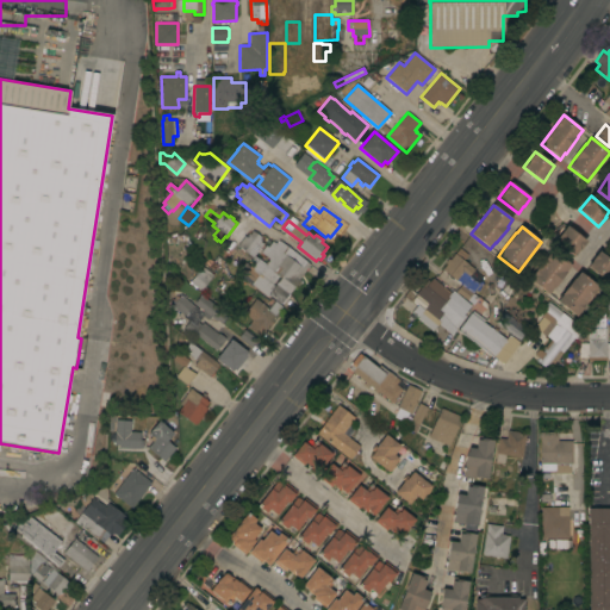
[(586,242),(579,251),(579,250),(574,257),(555,242),(558,238),(555,237),(561,228),(564,229),(566,226),(586,242)]
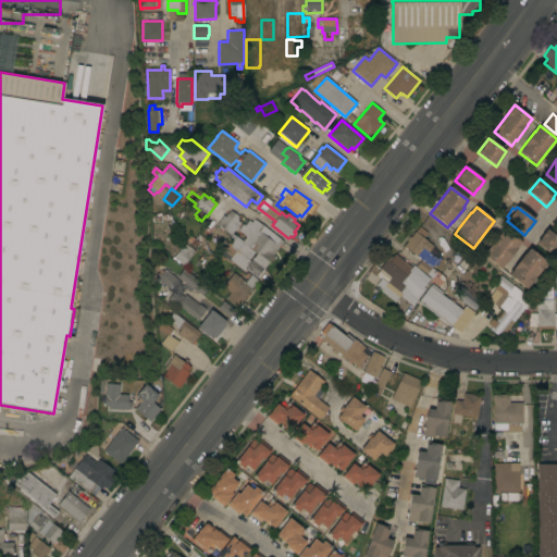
[(224,217),(225,218),(231,211),(238,217),(237,218),(238,219),(237,220),(240,223),(231,235),(218,224),(224,217)]
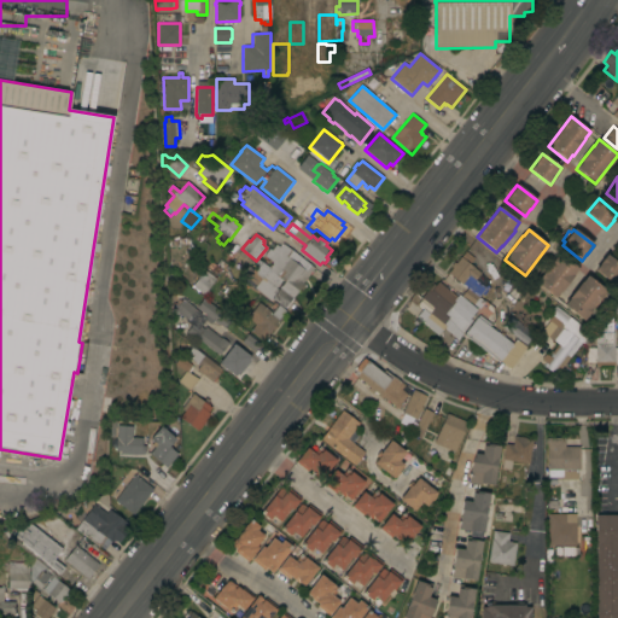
[(248,266),(255,272),(262,262),(270,268),(274,263),(264,256),(269,249),(272,250),(273,248),(278,251),(283,244),(314,267),(302,284),(303,284),(285,309),(272,299),(270,301),(239,277),(248,266)]
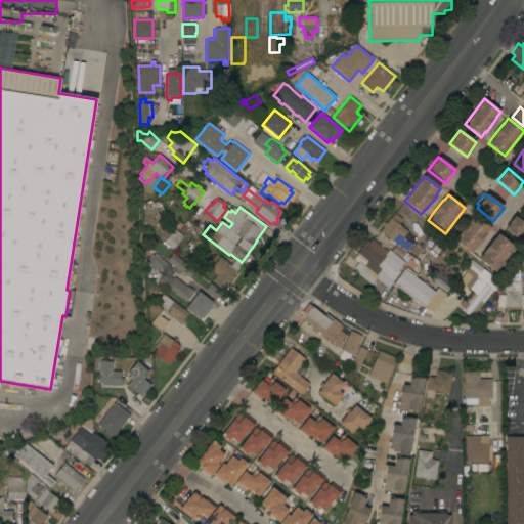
[(486,233),(487,233),(476,248),(475,248),(471,253),(454,239),(474,215),(490,228),(486,233)]
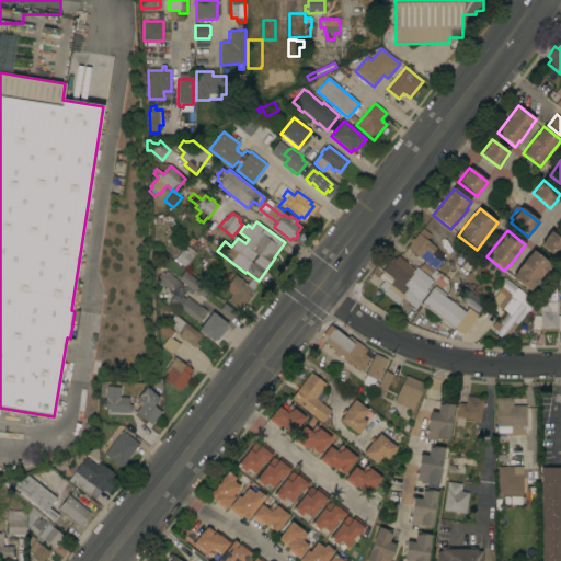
[(560,239),(560,255),(558,260),(540,245),(551,231),(560,239)]
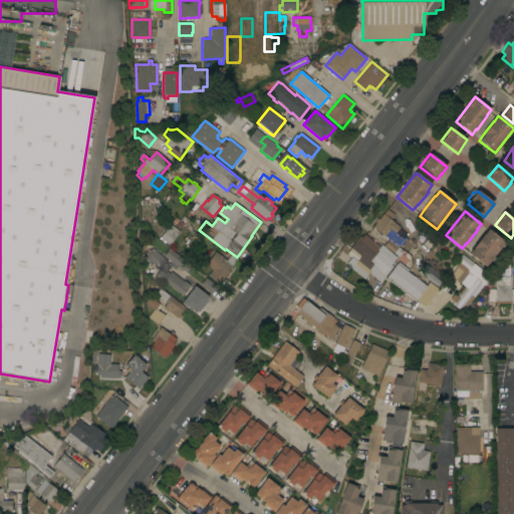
[(396,233),(405,241),(400,247),(399,247),(394,253),(384,246),(389,240),(384,236),(384,237),(372,227),(383,214),(400,227),(396,233)]
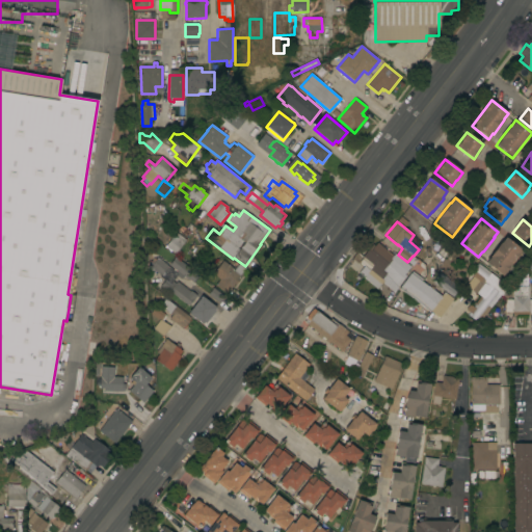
[(502,237),(497,233),(481,255),(486,259),(502,237)]
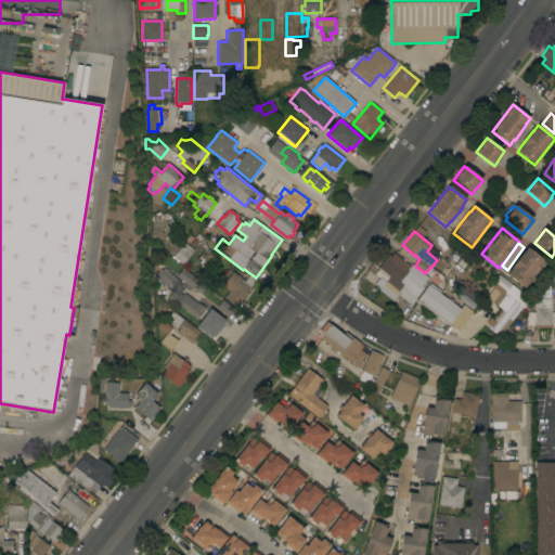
[(172,257),(182,246),(185,244),(194,250),(182,265),(172,257)]
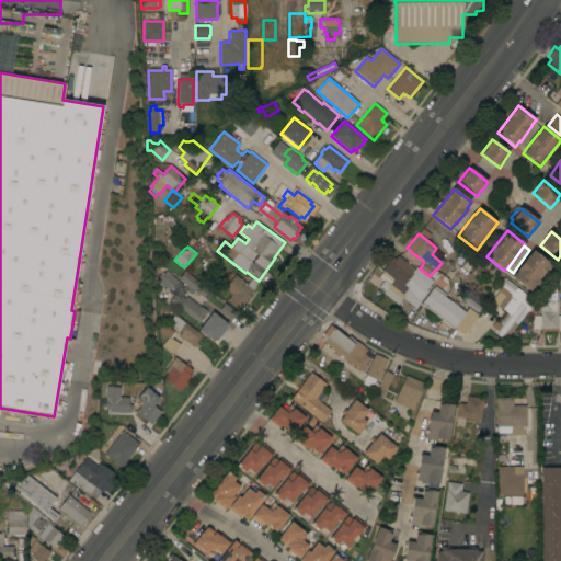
[(550,264),(529,292),(512,277),(533,251),(550,264)]
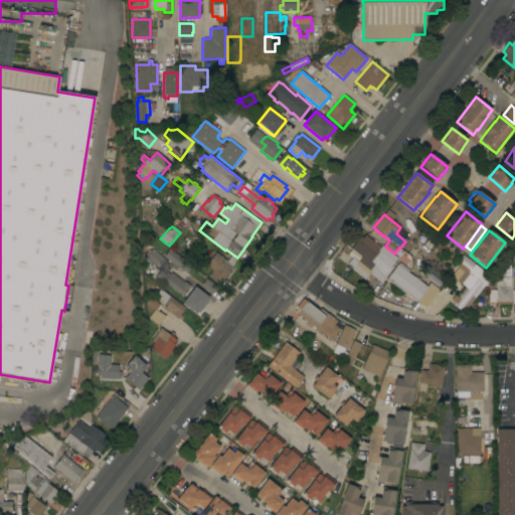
[(381,247),(382,246),(397,259),(390,268),(390,267),(382,277),(373,267),(369,271),(370,272),(364,281),(350,269),(360,255),(351,248),(357,240),(360,242),(365,235),(381,247)]
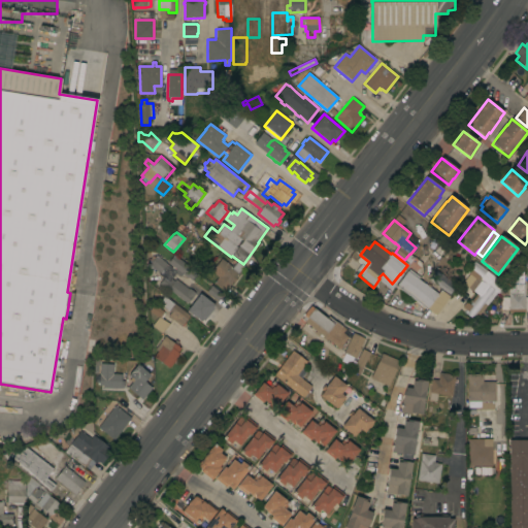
[(194,270),(193,272),(196,274),(192,281),(188,277),(188,278),(182,274),(179,276),(175,273),(171,279),(174,282),(175,279),(189,289),(195,293),(187,304),(169,290),(168,291),(160,284),(164,278),(159,274),(160,273),(149,265),(153,260),(152,258),(154,255),(156,257),(157,256),(167,264),(166,264),(174,270),(175,269),(168,263),(174,256),(194,270)]
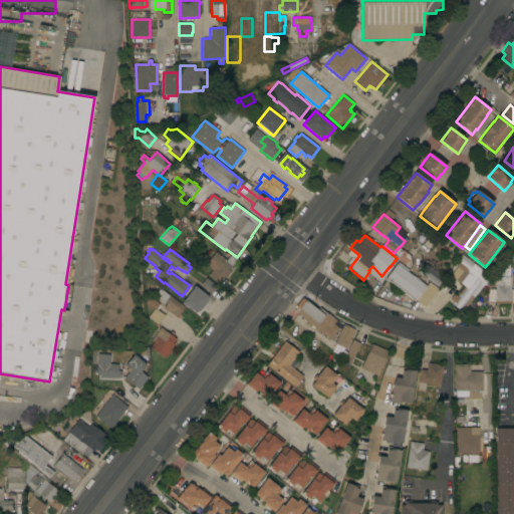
[(226,261),(232,254),(237,259),(232,265),(233,266),(229,271),(230,272),(228,275),(227,274),(218,284),(208,275),(212,270),(206,264),(216,252),(226,261)]
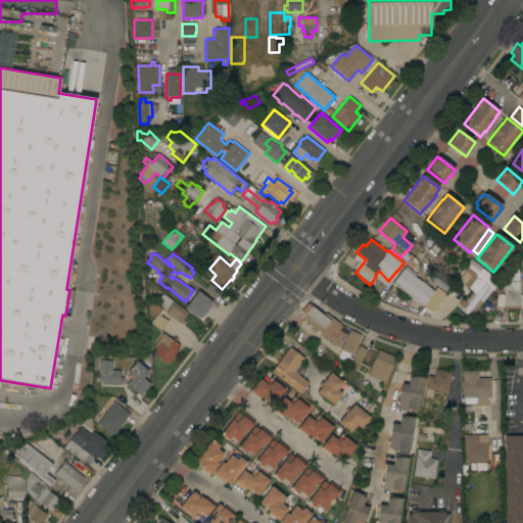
[(461,307),(458,304),(462,299),(458,296),(465,286),(464,285),(471,277),(464,271),(466,270),(464,268),(471,258),(482,269),(488,273),(494,278),(493,279),(498,283),(492,291),(492,290),(470,318),(460,308),(461,307)]
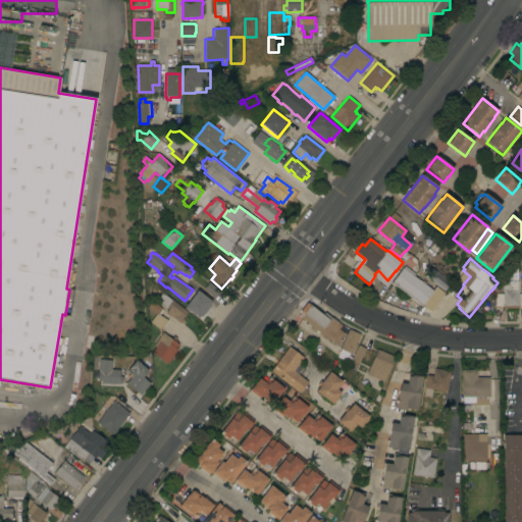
[(404,268),(405,267),(408,269),(407,270),(420,280),(421,278),(426,282),(425,284),(432,291),(433,290),(429,286),(431,283),(445,293),(430,312),(392,282),(403,268),(404,268)]
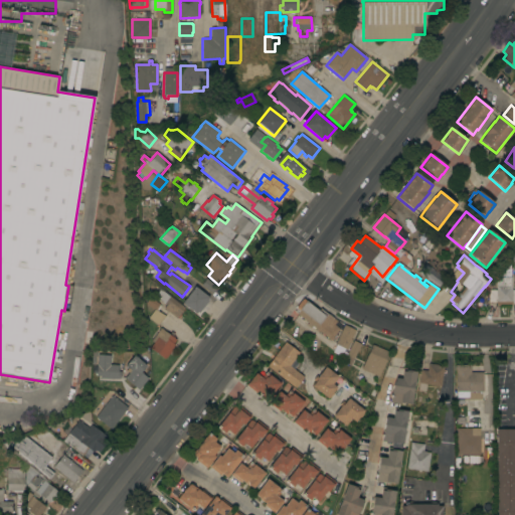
[(496,290),(497,273),(499,269),(501,269),(506,272),(506,277),(512,277),(512,287),(512,291),(514,291),(514,302),(512,302),(512,306),(497,306),(497,303),(488,302),(488,290),(496,290)]
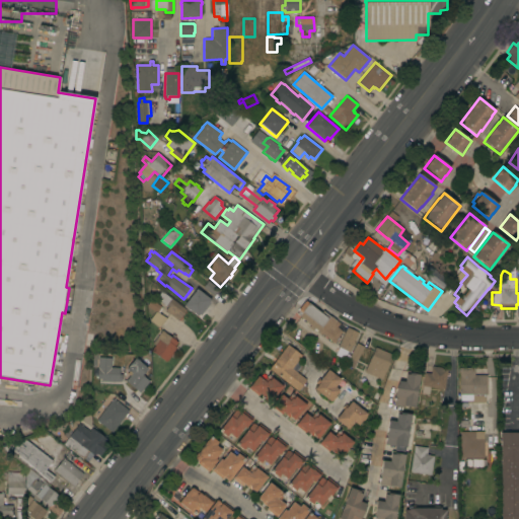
[(211,300),(209,302),(210,303),(201,315),(200,314),(198,316),(183,305),(197,289),(211,300)]
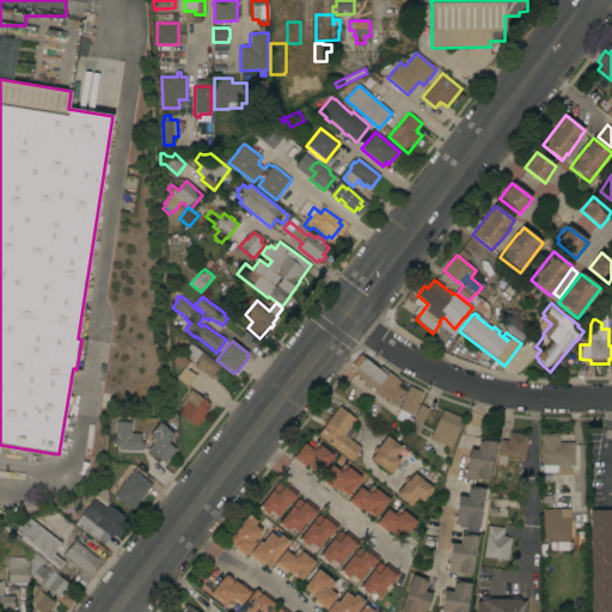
[(220,366),(214,374),(215,374),(212,379),(210,378),(210,379),(195,367),(199,362),(189,355),(191,352),(187,348),(190,344),(220,366)]
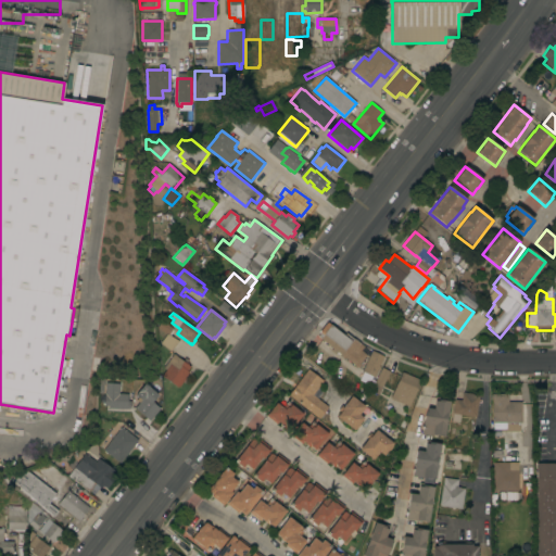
[(169,336),(178,341),(171,352),(160,343),(167,335),(158,328),(162,321),(173,329),(169,336)]
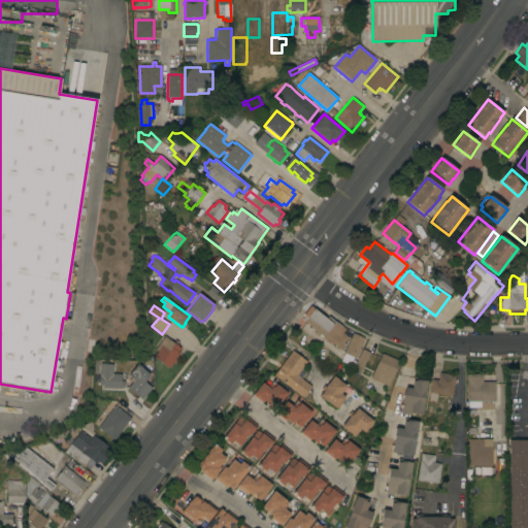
[(304,317),(303,316),(310,306),(327,319),(328,317),(335,322),(336,322),(344,328),(341,332),(349,337),(344,342),(345,344),(343,348),(342,347),(340,350),(302,320),(304,317)]
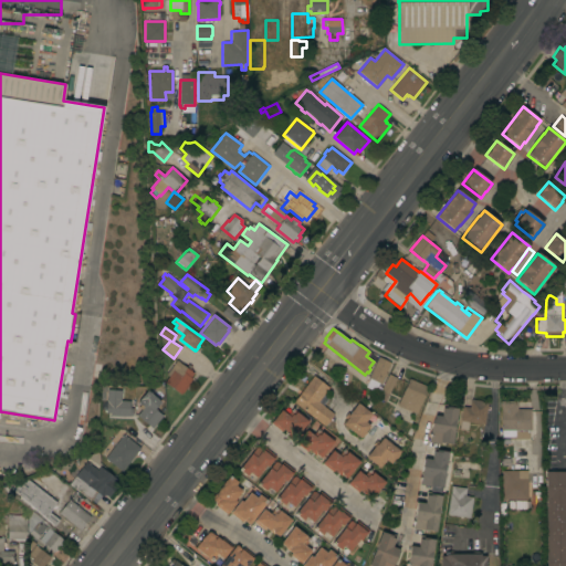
[(390,364),(380,384),(368,378),(378,357),(390,364)]
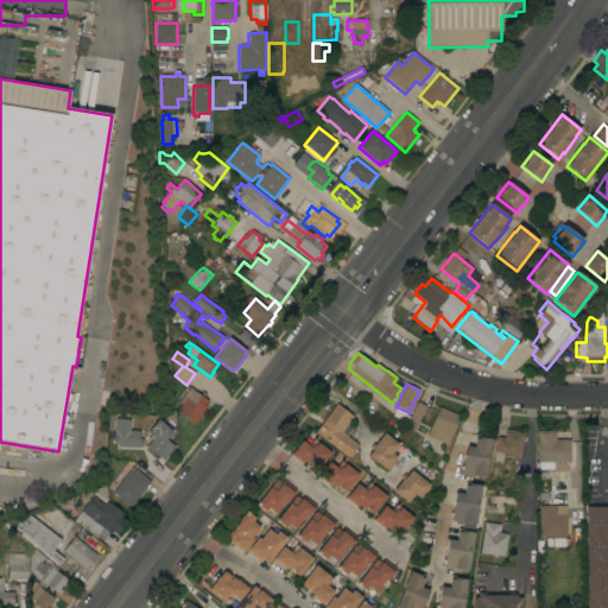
[(182,405),(178,403),(190,387),(200,396),(202,392),(206,394),(204,397),(207,398),(206,399),(208,401),(204,406),(207,409),(195,424),(177,411),(182,405)]
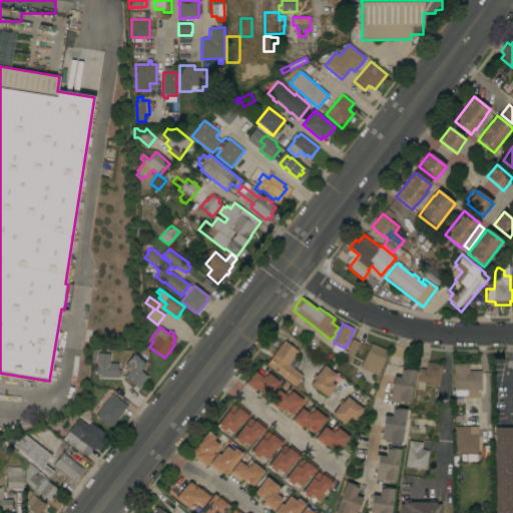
[(349,364),(342,361),(352,340),(360,343),(349,364)]
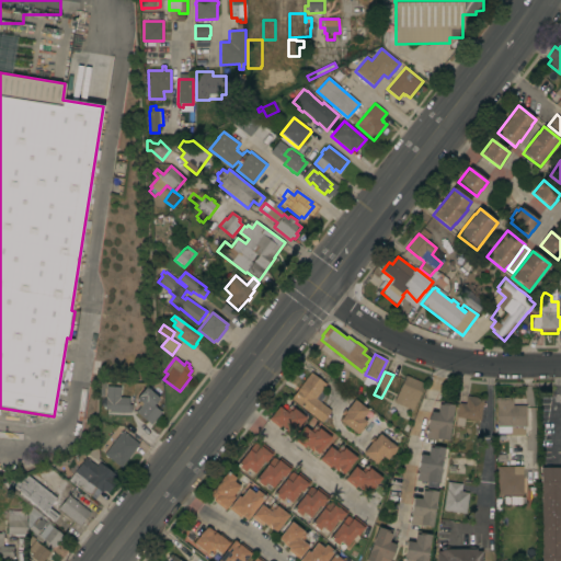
[(311,373),(325,385),(316,399),(332,411),(322,423),(290,399),(311,373)]
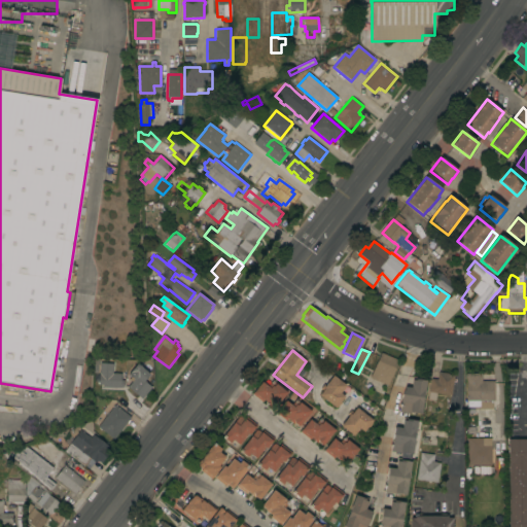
[(399,361),(388,386),(370,378),(381,353),(399,361)]
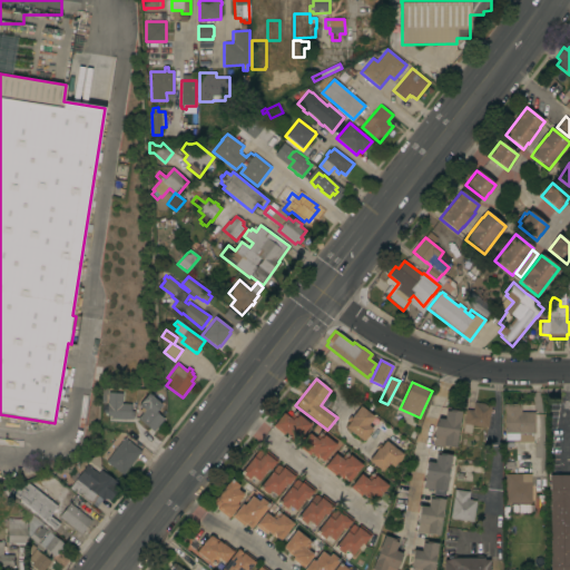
[(123,393),(121,404),(131,404),(131,411),(134,412),(134,419),(131,419),(131,420),(111,419),(111,416),(107,416),(108,393),(123,393)]
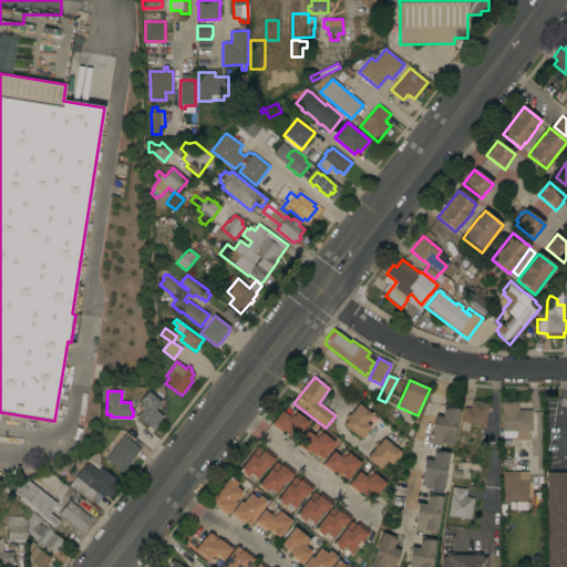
[(142,411),(138,409),(141,405),(138,403),(147,392),(161,403),(155,410),(163,416),(153,430),(137,416),(142,411)]
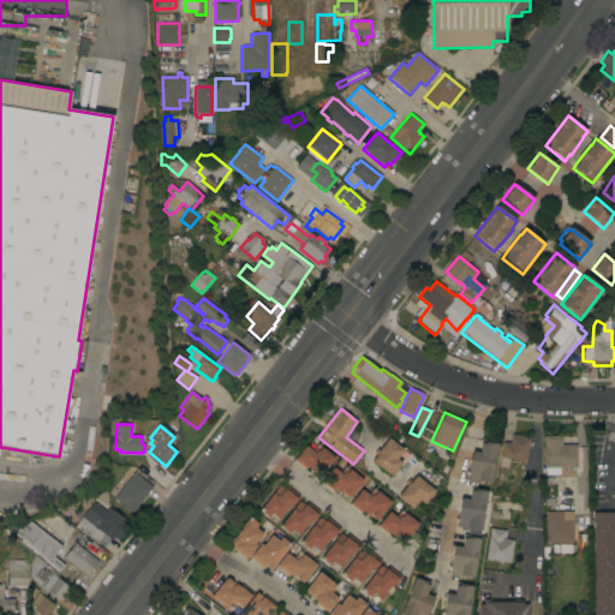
[(503,442),(511,443),(512,435),(512,434),(524,436),(523,437),(530,439),(529,442),(531,442),(530,445),(529,445),(526,463),(523,463),(523,461),(509,459),(508,467),(500,466),(503,442)]
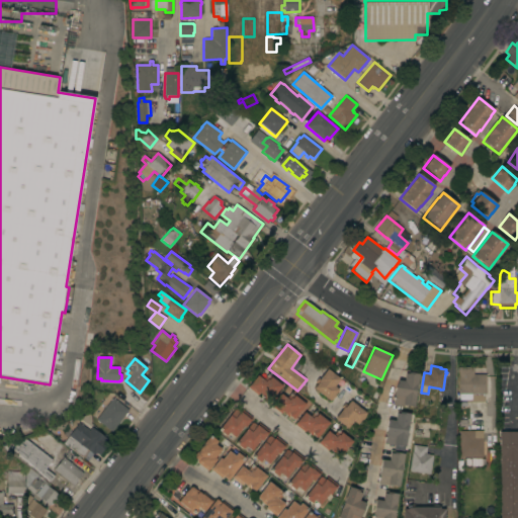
[(473,367),(473,374),(484,374),(484,375),(486,374),(486,394),(485,394),(485,402),(458,402),(458,367),(473,367)]
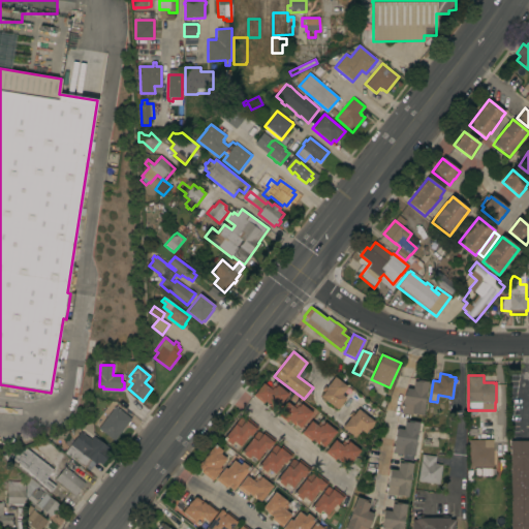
[(324,393),(321,391),(324,386),(327,387),(334,378),(335,378),(347,387),(341,395),(346,399),(337,410),(320,397),(324,393)]
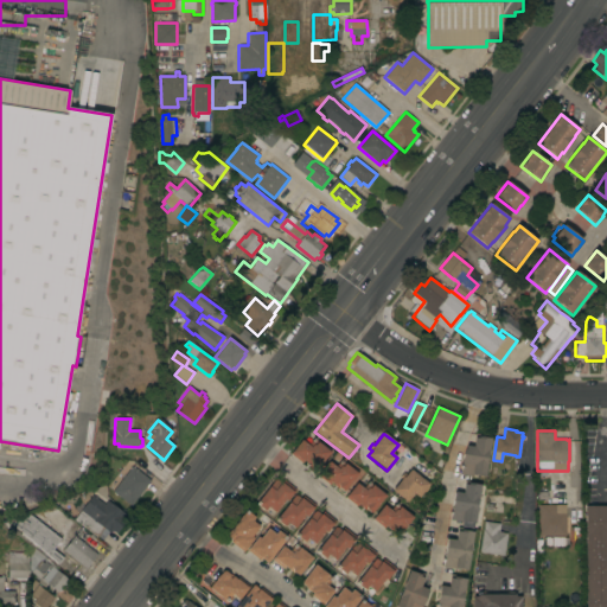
[(460,473),(464,455),(466,449),(467,446),(474,447),(475,434),(491,436),(485,477),(460,473)]
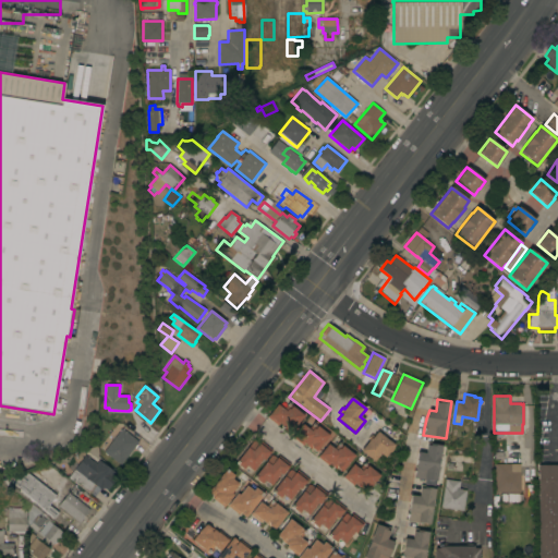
[(278,405),(283,410),(289,403),(304,416),(292,432),(290,432),(280,424),(278,426),(268,417),(278,405)]
